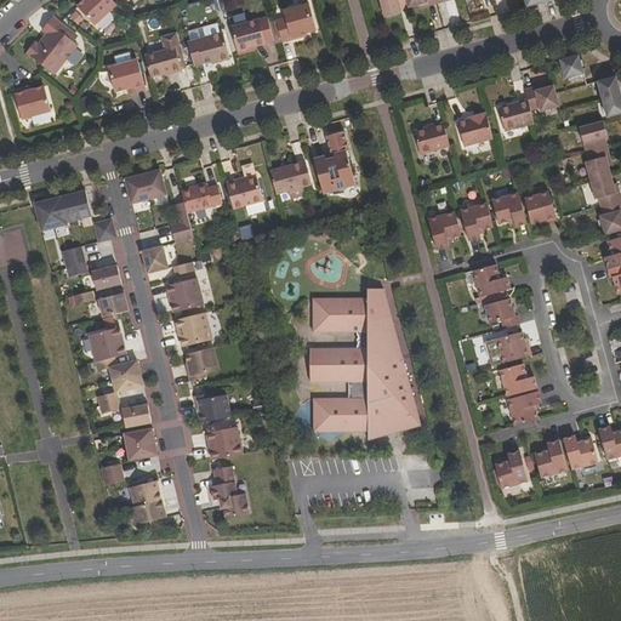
[(112,0),(84,0),(78,7),(95,26),(117,5),(112,0)]
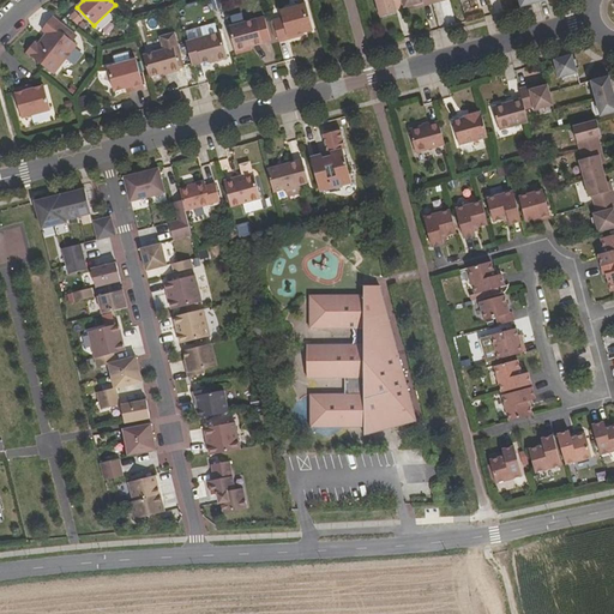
[(375,0),(380,17),(397,12),(397,10),(396,6),(404,4),(404,7),(415,5),(431,0),(375,0)]
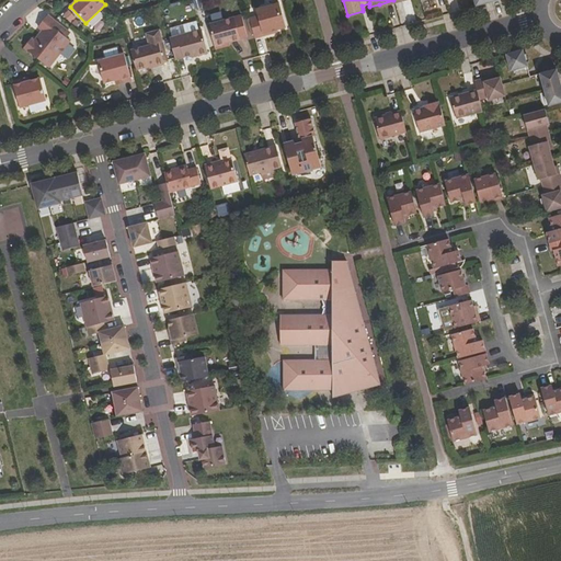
[(286,27),(279,3),(256,9),(258,15),(250,18),(254,37),(277,32),(277,30),(286,27)]
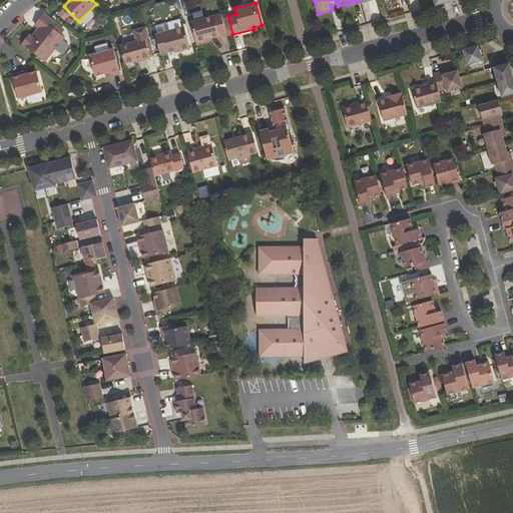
[(22,44),(45,62),(64,37),(51,27),(55,23),(44,14),(35,25),(40,29),(38,32),(37,31),(31,38),(29,36),(22,44)]
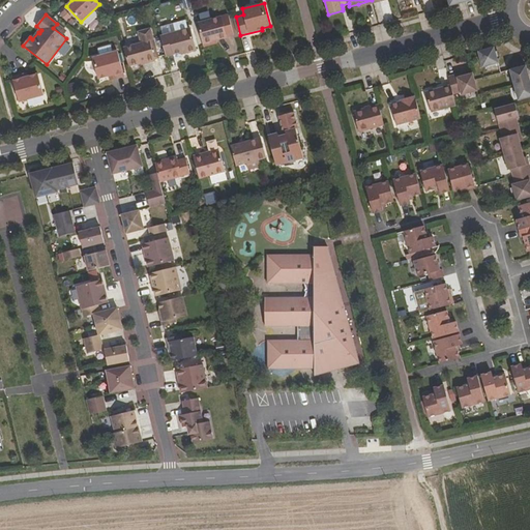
[(203,43),(227,36),(222,17),(198,23),(203,43)]
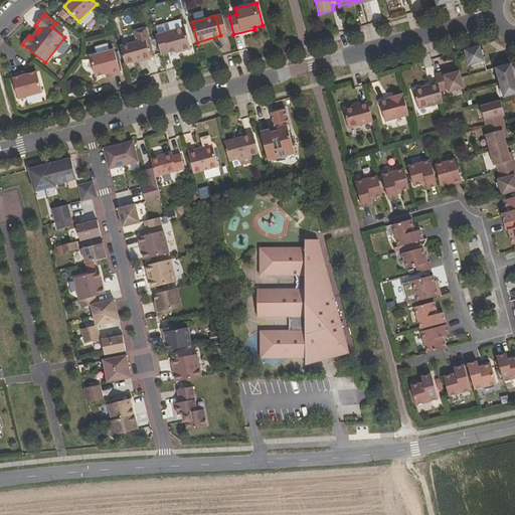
[(143,61),(151,59),(151,57),(155,56),(147,27),(135,31),(138,42),(121,46),(126,64),(137,61),(143,59),(143,61)]
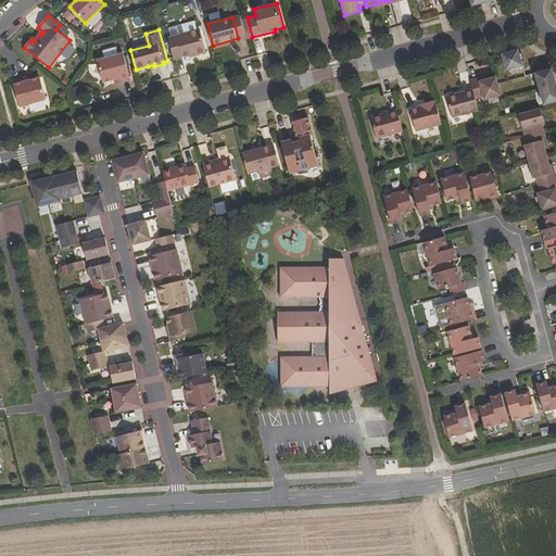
[(190,57),(206,52),(200,29),(168,38),(175,59),(190,54),(190,57)]
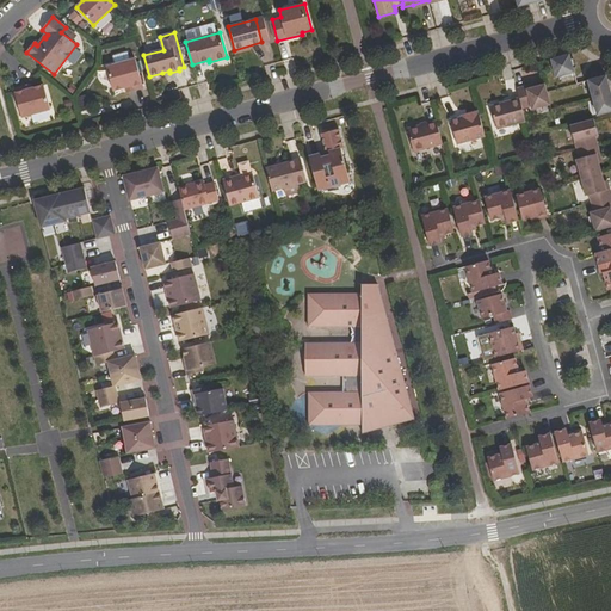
[(567,76),(566,74),(575,72),(571,54),(553,59),(557,78),(560,76),(561,79),(567,76)]
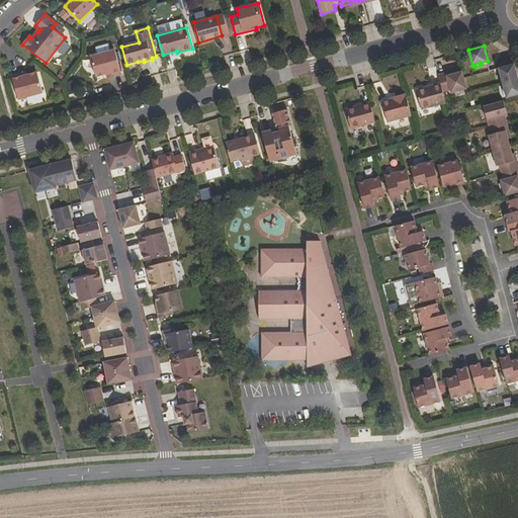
[(107,78),(121,74),(114,50),(91,57),(96,77),(107,74),(107,78)]
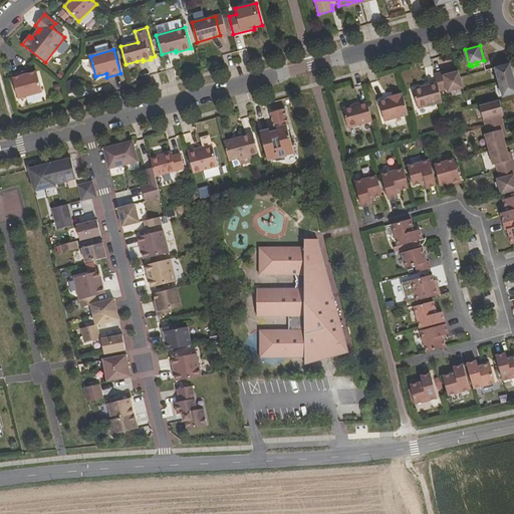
[(497,74),(499,80),(499,82),(513,77),(513,76),(510,63),(495,67),(497,74)]
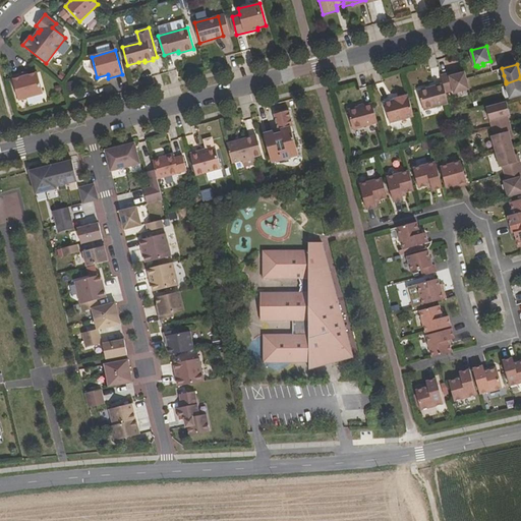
[(465,71),(457,73),(442,77),(444,82),(446,92),(454,90),(454,93),(470,89),(467,78),(465,71)]
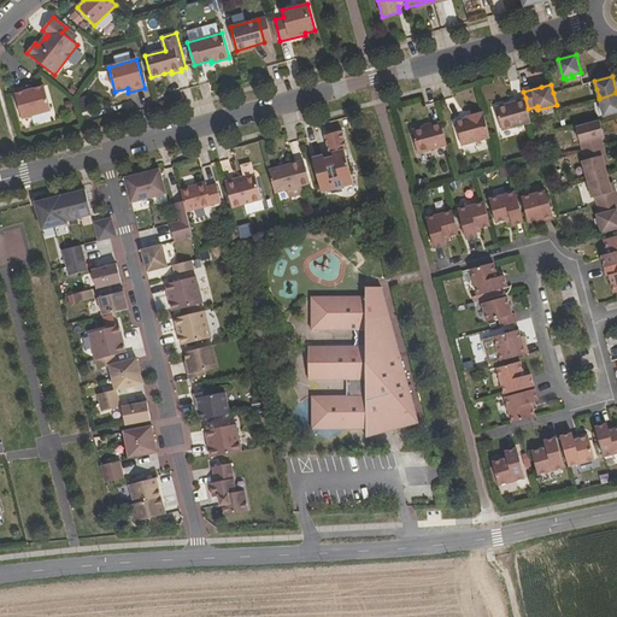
[(22,118),(51,111),(45,87),(33,89),(31,86),(15,89),(22,118)]
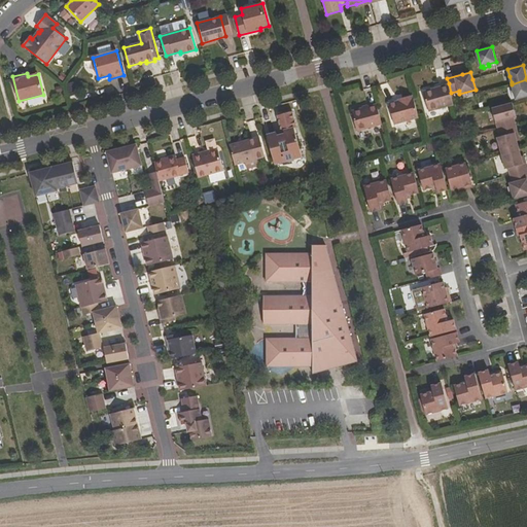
[(526,96),(526,79),(512,84),(513,86),(514,92),(516,99),(526,96)]
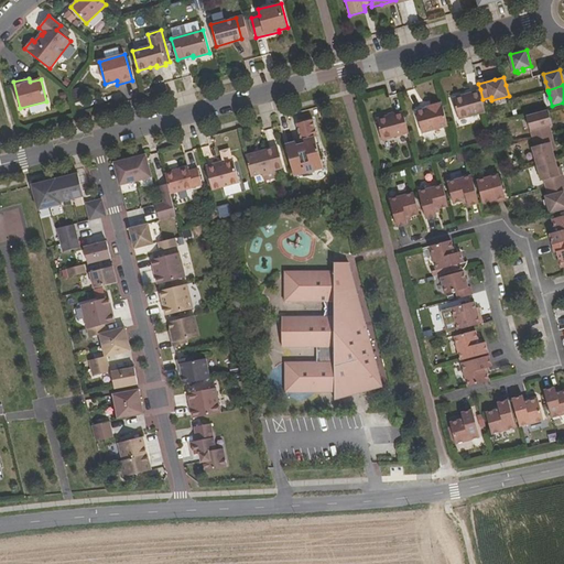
[(483,99),(480,89),(453,97),(459,118),(486,110),(483,99)]
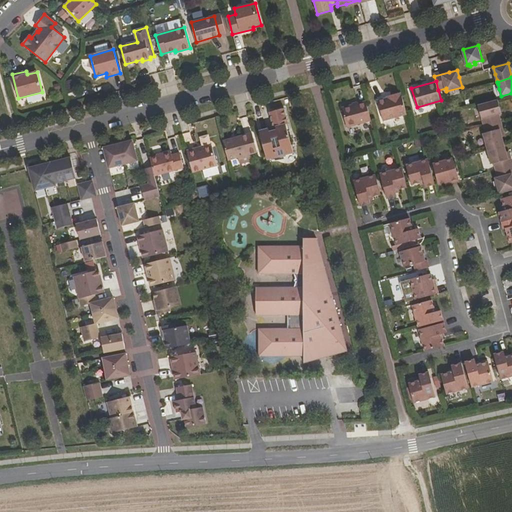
[(378,101),(383,120),(407,114),(401,92),(392,95),(392,97),(388,98),(378,101)]
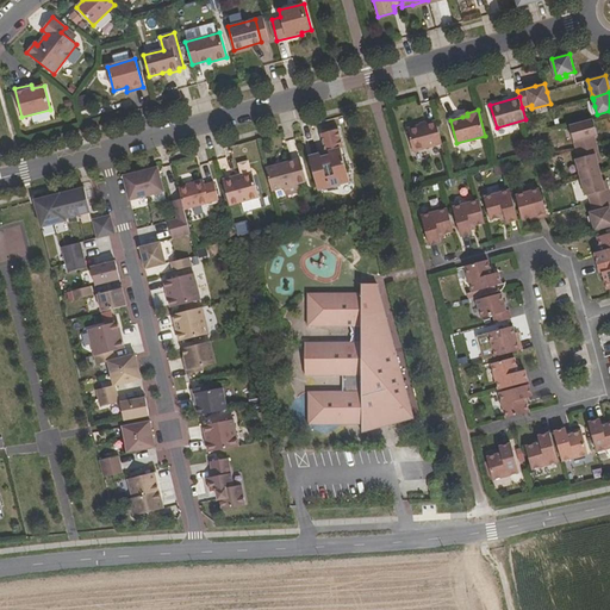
[(602,170),(598,161),(595,144),(591,136),(595,135),(597,135),(593,118),(570,124),(577,149),(579,159),(576,159),(580,176),(585,195),(589,194),(591,203),(593,211),(590,211),(596,231),(609,226),(609,203),(609,197),(604,180),(602,170)]
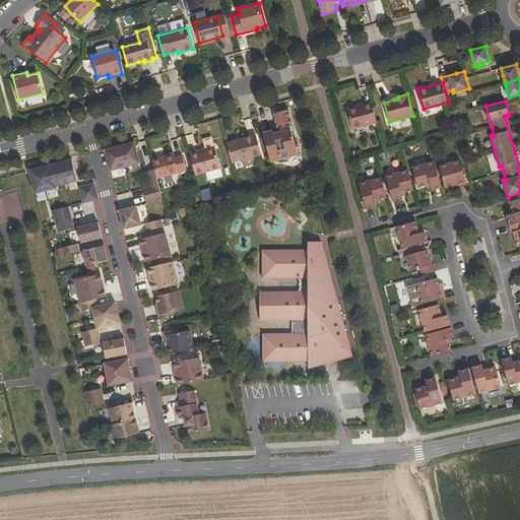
[(347,110),(353,129),(378,122),(372,103),(347,110)]
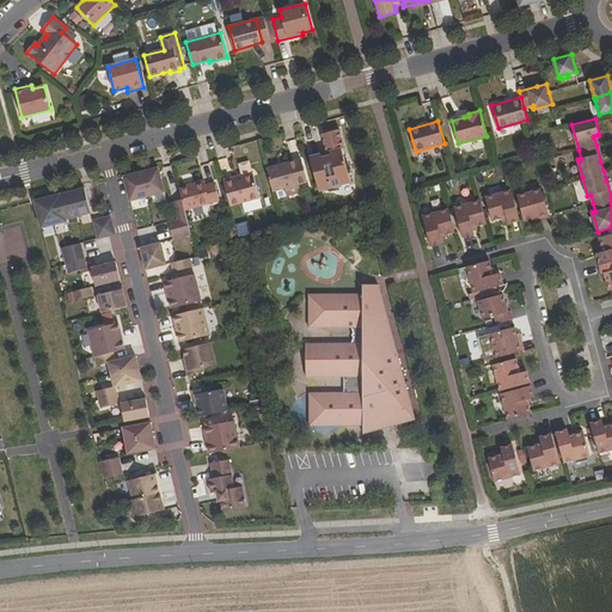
[(320,191),(352,182),(343,151),(346,150),(341,132),(324,136),(328,151),(330,151),(332,154),(323,157),(322,153),(311,155),(320,191)]
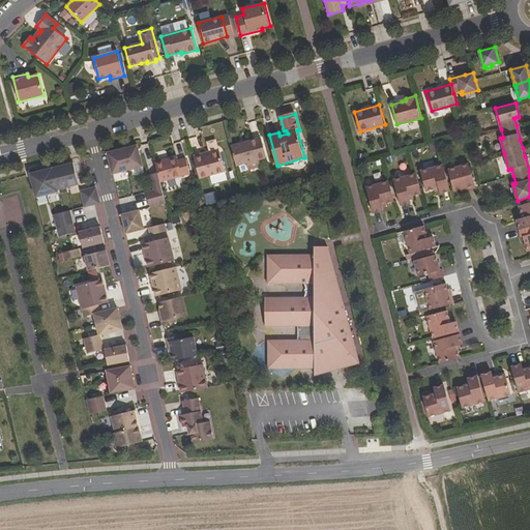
[(237,165),(266,157),(261,137),(231,145),(237,165)]
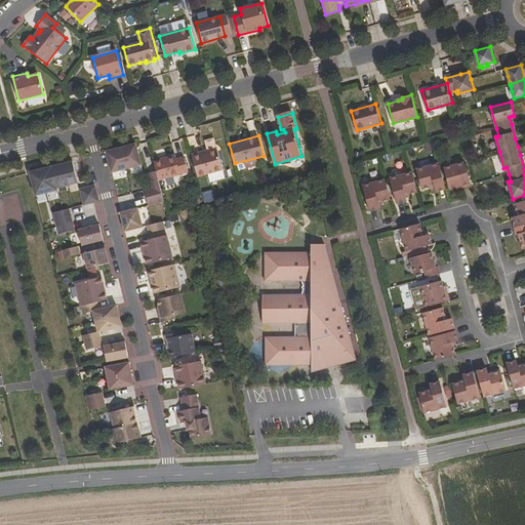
[(208,150),(201,152),(202,154),(217,149),(214,137),(205,140),(208,150)]
